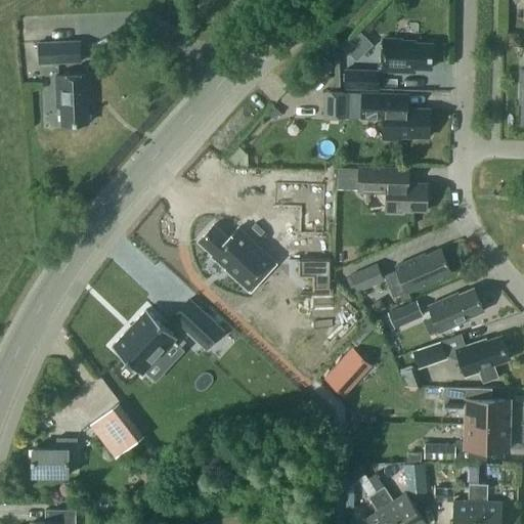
[(361,32),(345,48),(356,59),(373,44),(361,32)]
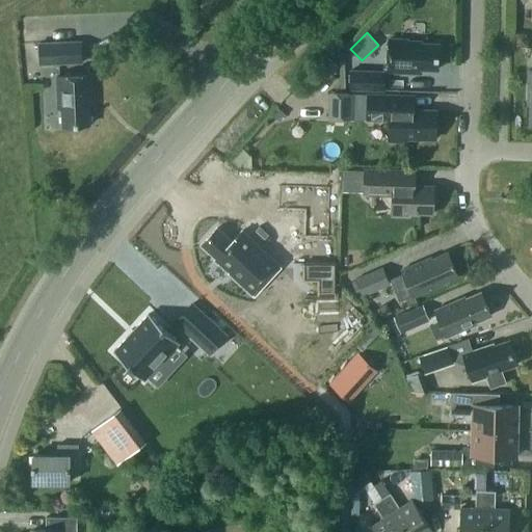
[(515,34),(515,46),(527,46),(527,40),(523,34),(515,34)]
